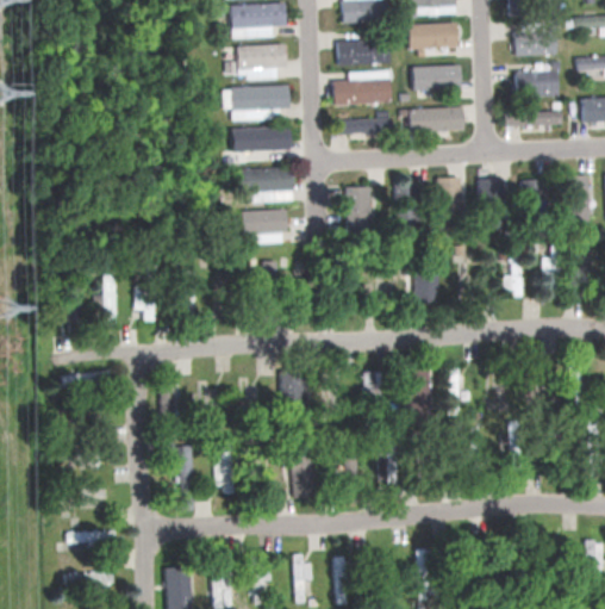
[(341,0),(343,24),(386,22),(385,0),(341,0)]
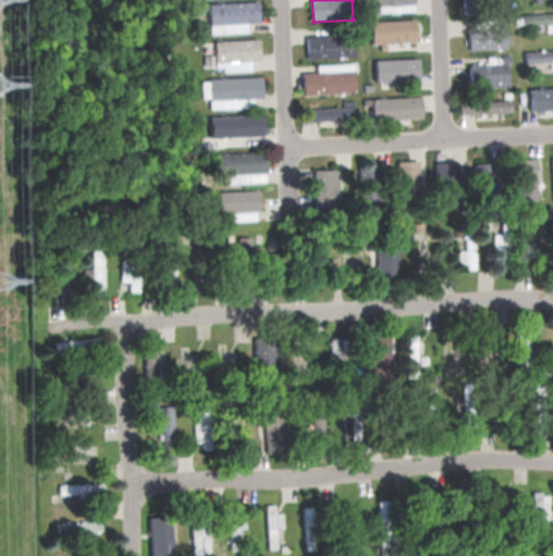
[(516,11),(515,0),(464,0),(465,13),(516,11)]
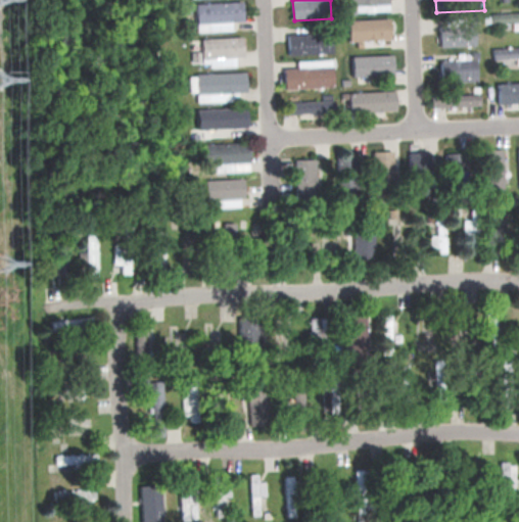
[(198,33),(233,32),(233,22),(245,22),(244,2),(197,4),(198,33)]
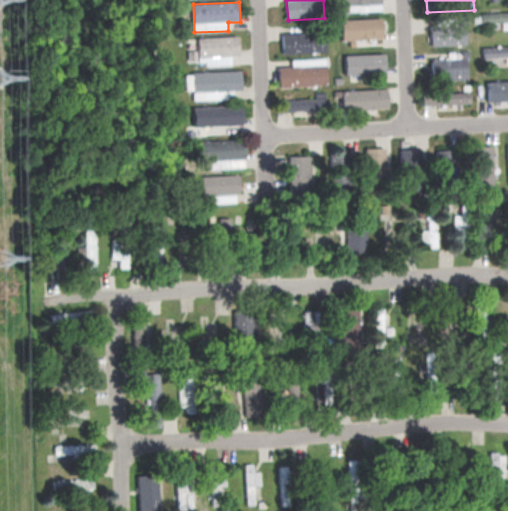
[(507,12),(484,13),(485,23),(507,22),(507,12)]
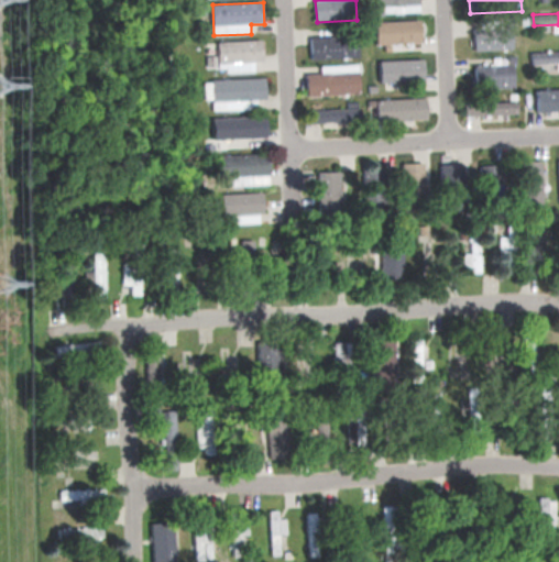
[(423,21),(377,22),(379,45),(387,45),(387,46),(424,45),(423,21)]
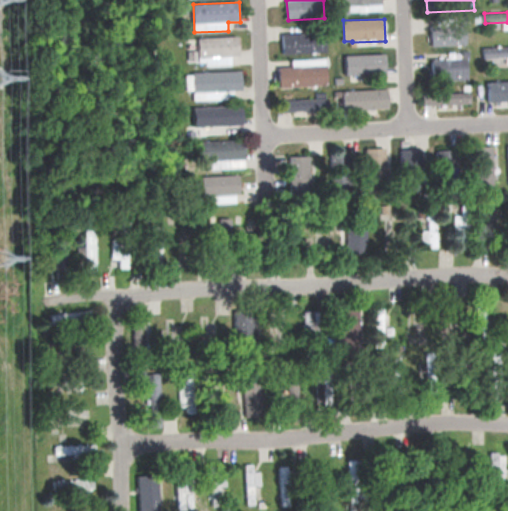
[(468,25),(432,26),(433,46),(468,45),(468,25)]
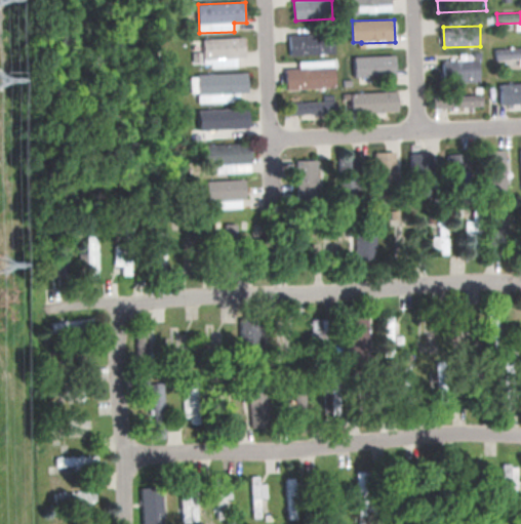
[(290,34),(291,56),(335,54),(334,32),(290,34)]
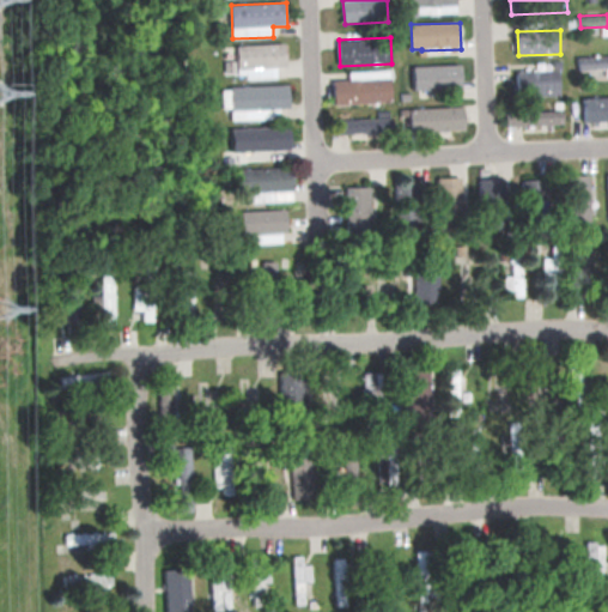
[(278,78),(278,68),(286,67),(285,43),(237,46),(238,79),(278,78)]
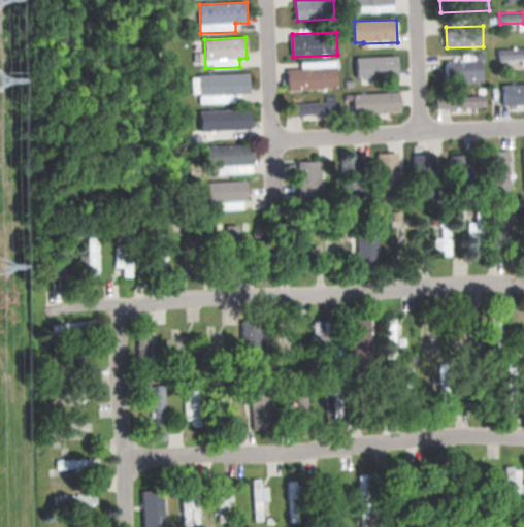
[(523,48),(500,50),(500,60),(523,59),(523,48)]
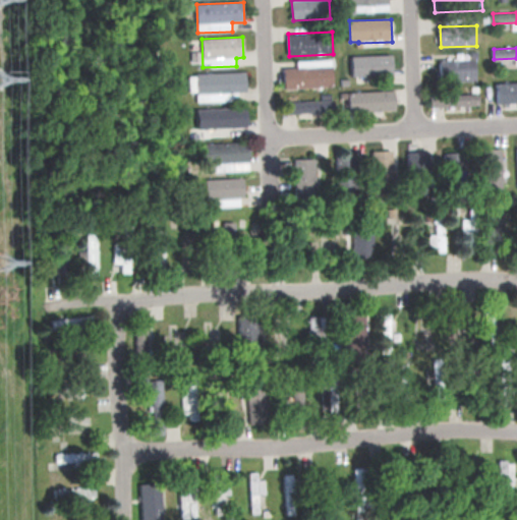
[(353,57),(353,76),(394,75),(393,55),(353,57)]
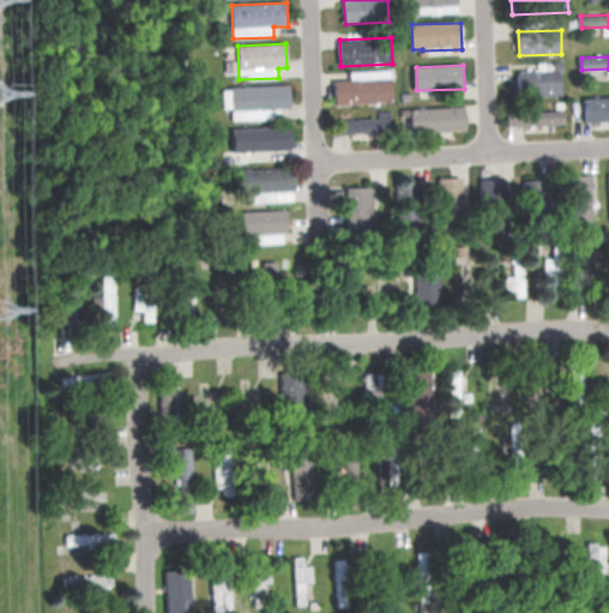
[(519,72),(519,97),(564,96),(562,71),(519,72)]
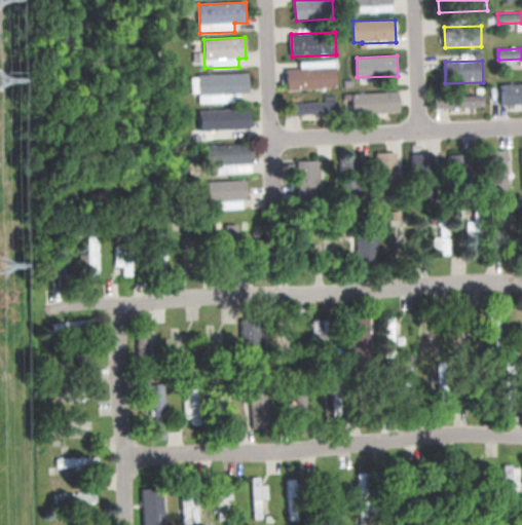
[(288,89),(337,87),(336,67),(324,68),(324,62),(300,62),(301,69),(287,70),(288,89)]
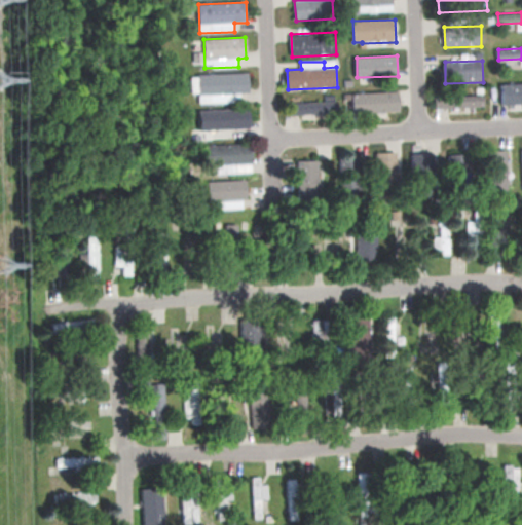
[(521,83),(502,84),(504,104),(521,103),(521,83)]
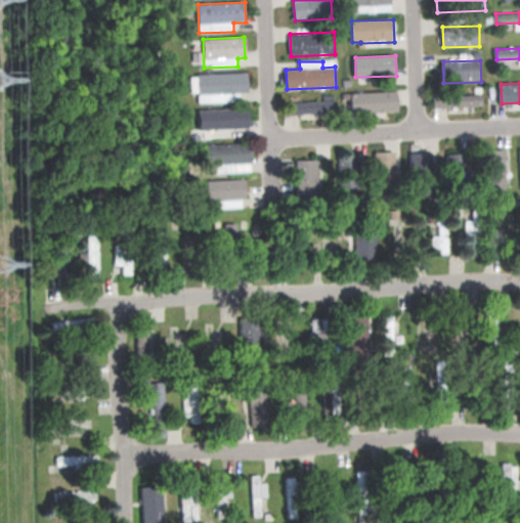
[(351,93),(352,114),(399,112),(398,91),(351,93)]
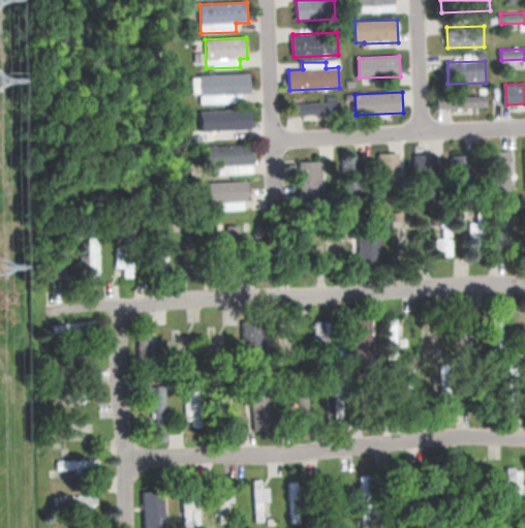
[(329,102),(291,103),(292,117),(304,116),(304,121),(339,119),(338,95),(329,96),(329,102)]
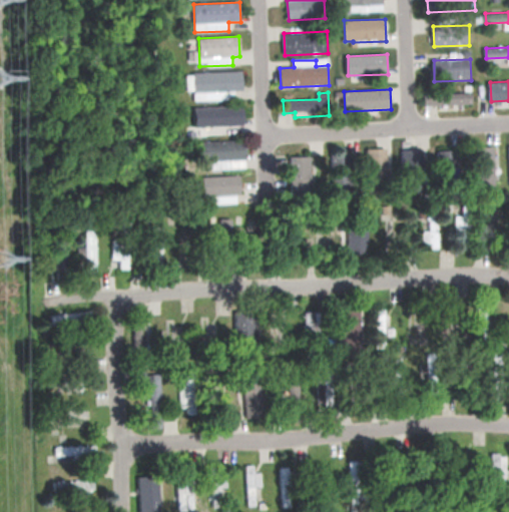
[(425,105),(474,104),(473,92),(425,94),(425,105)]
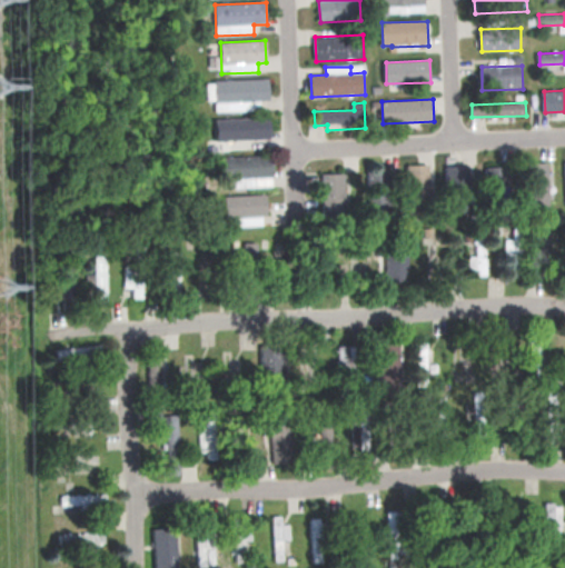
[(270,139),(270,118),(216,120),(217,141),(270,139)]
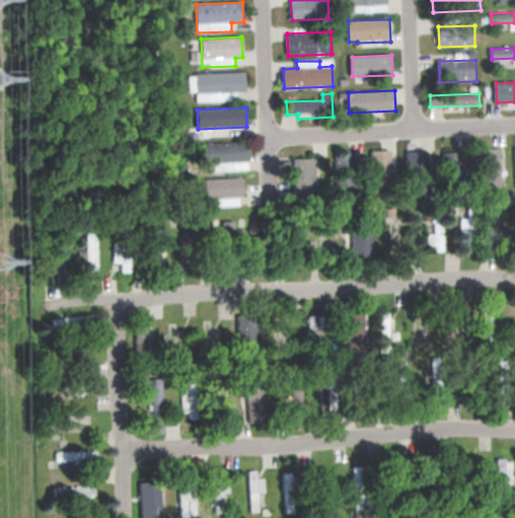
[(248,143),(200,144),(200,163),(210,163),(210,171),(248,171),(248,143)]
